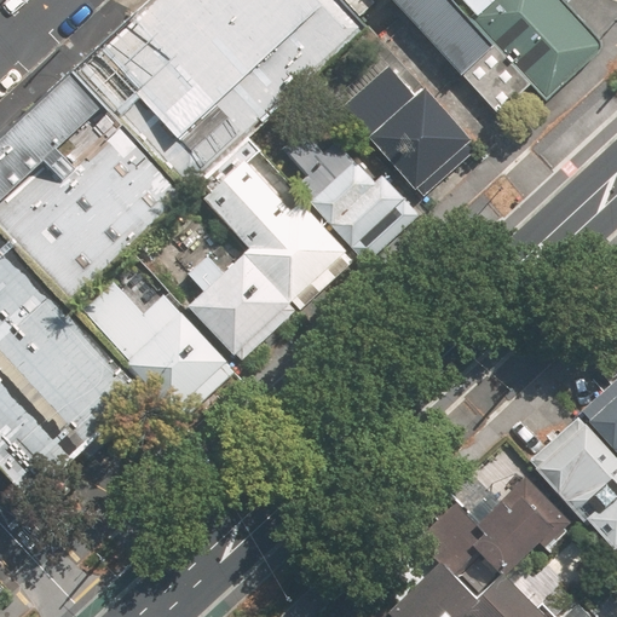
[(358,26),(334,0),(153,0),(81,65),(189,182),(358,26)]
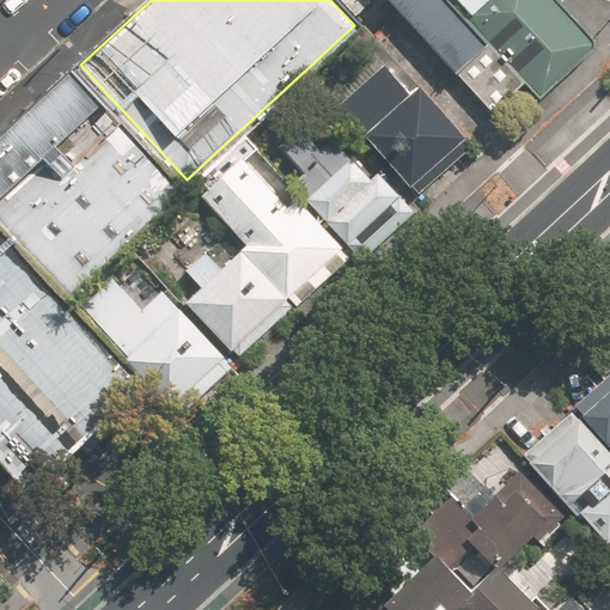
[(388,0),(457,74),(489,44),(467,20),(446,0),(388,0)]
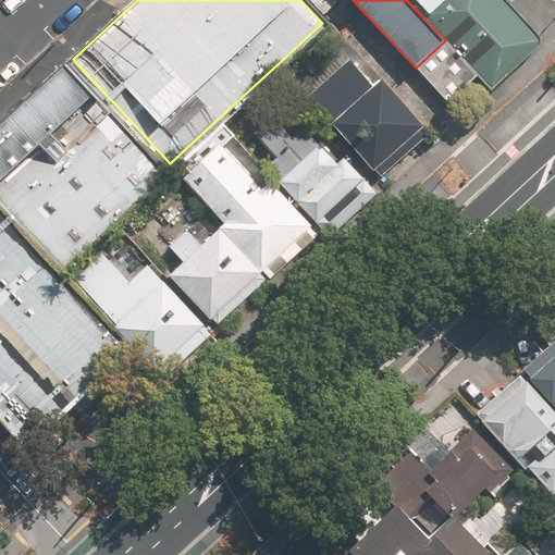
[(417,0),(431,14),(444,0),(417,0)]
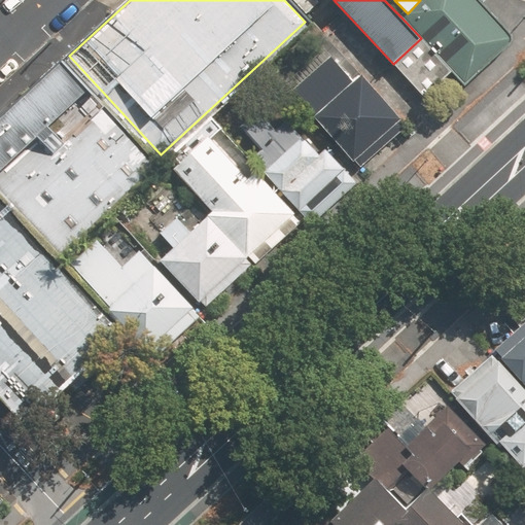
[(462,83),(511,38),(475,0),(420,0),(408,13),(401,18),(421,38),(451,71),(462,83)]
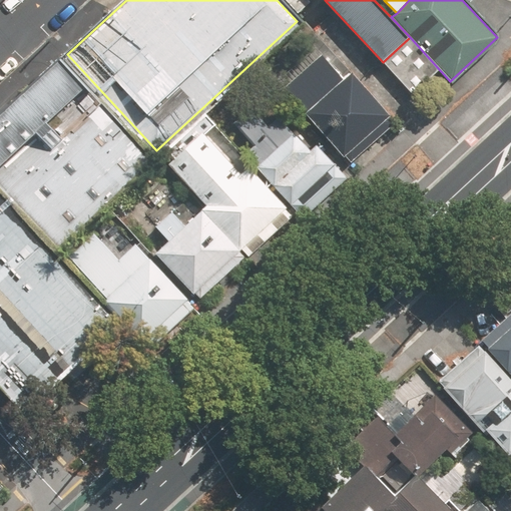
[(412,93),(439,69),(410,37),(383,62),(412,93)]
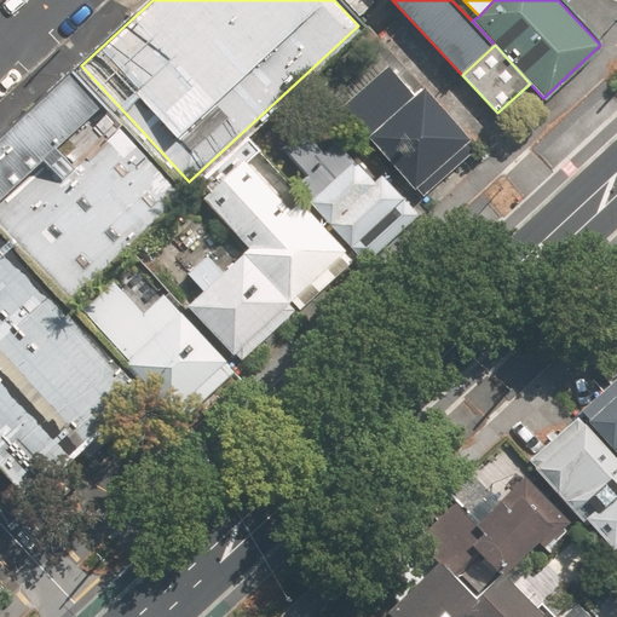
[(476,146),(425,87),(414,97),(388,68),(341,107),(417,195),(476,146)]
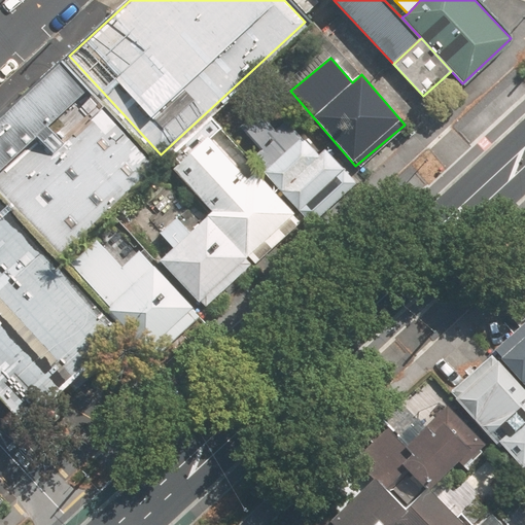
[(65,62),(0,123),(0,190),(64,258),(163,166),(65,62)]
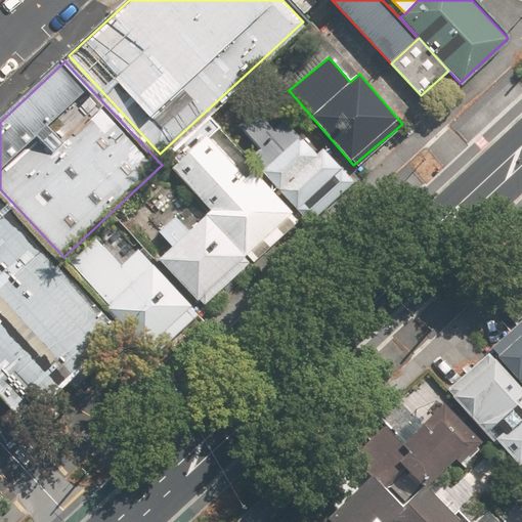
[(309,221),(354,181),(323,148),(316,155),(285,120),(274,129),(256,110),(237,126),(259,149),(251,158),(262,170),(309,221)]
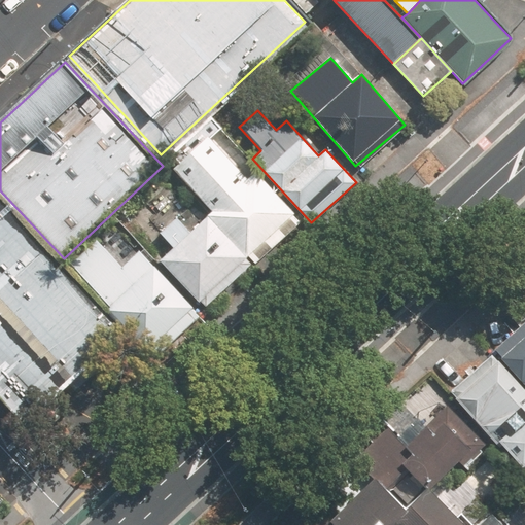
[(207,217),(246,258),(294,214),(255,172),(247,181),(207,138),(174,168),(214,211),(207,217)]
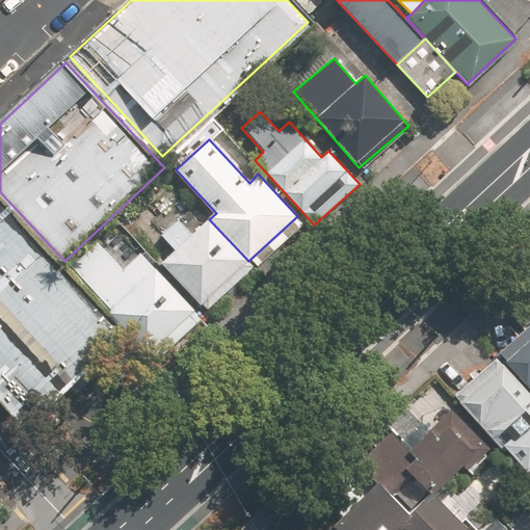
[(0,204),(0,393),(31,426),(126,337),(0,204)]
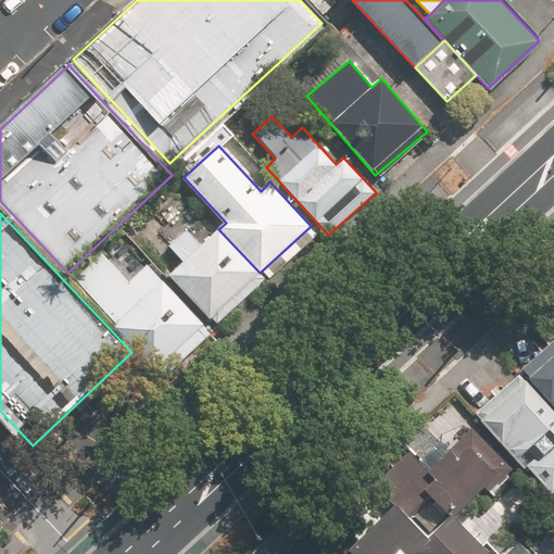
[(260,273),(218,229),(200,247),(185,229),(155,257),(213,317),(260,273)]
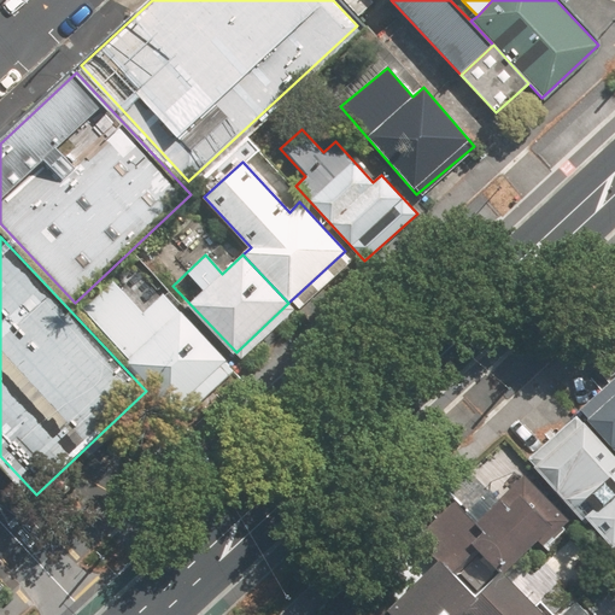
[(174,409),(227,362),(164,293),(142,312),(115,282),(85,309),(174,409)]
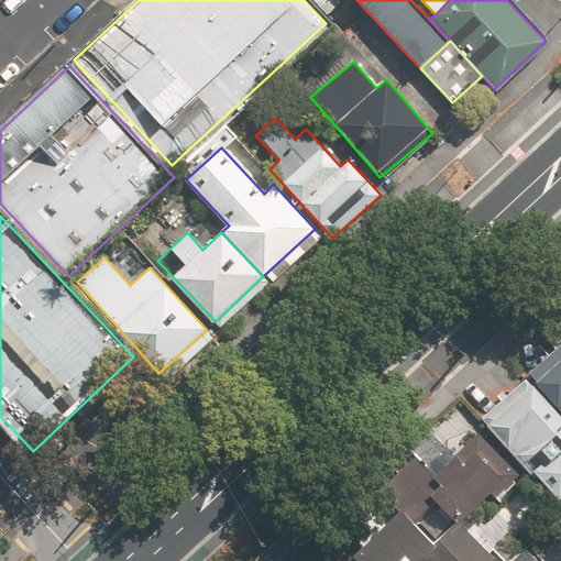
[(560,347),(529,375),(560,410),(560,347)]
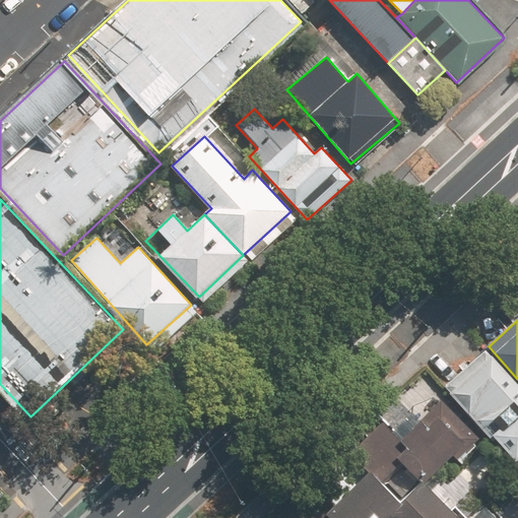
[(517,389),(482,349),(444,383),(498,444),(501,441),(517,460),(517,389)]
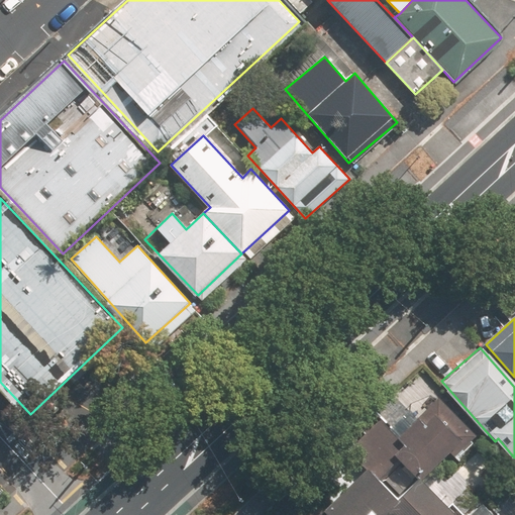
[(455,514),(424,482),(475,433),(439,397),(396,438),(379,420),(346,451),(370,475),(327,514),(455,514)]
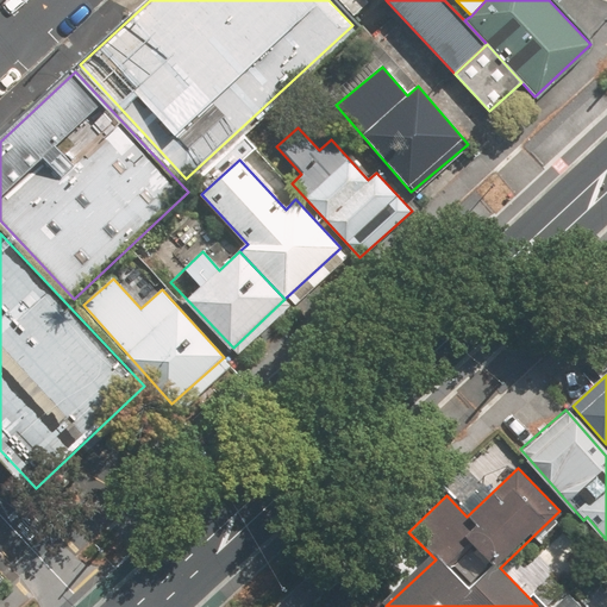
All buildings are outlined.
